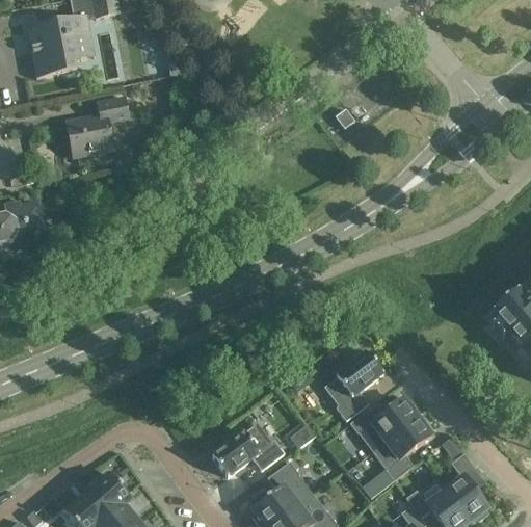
[(70,18),(24,26),(33,78),(74,71),(73,60),(83,58),(93,57),(87,34),(84,15),(93,14),(93,18),(122,12),(118,0),(67,0),(70,18)]
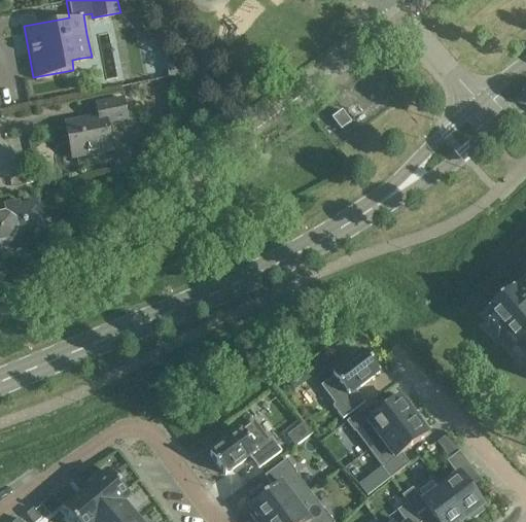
[(398,78),(402,75),(395,67),(391,70),(398,78)]
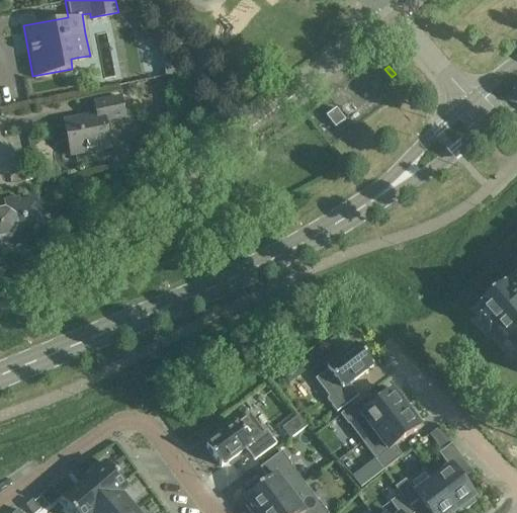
[(93,100),(96,113),(64,120),(70,151),(108,144),(104,122),(124,118),(120,94),(93,100)]
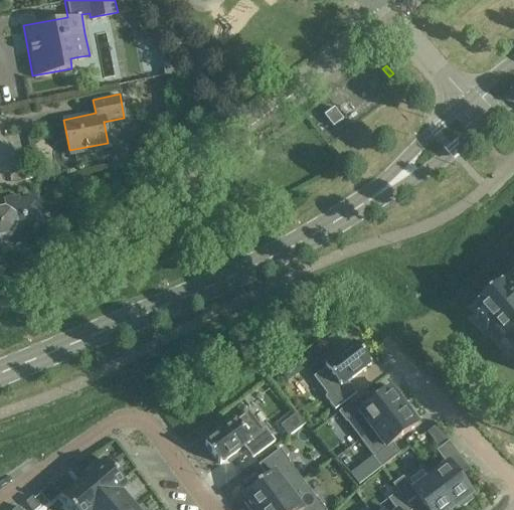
[(332,105),(323,113),(333,124),(342,116),(332,105)]
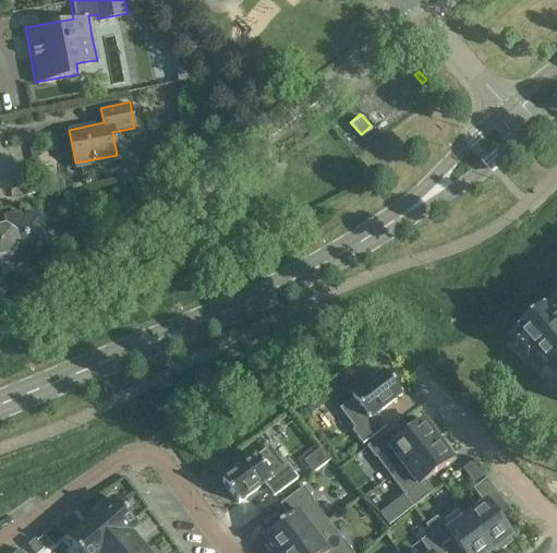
[(0,271),(2,269),(0,259),(10,256),(17,245),(26,251),(45,240),(40,214),(21,217),(21,214),(3,217),(4,225),(0,226),(0,271)]
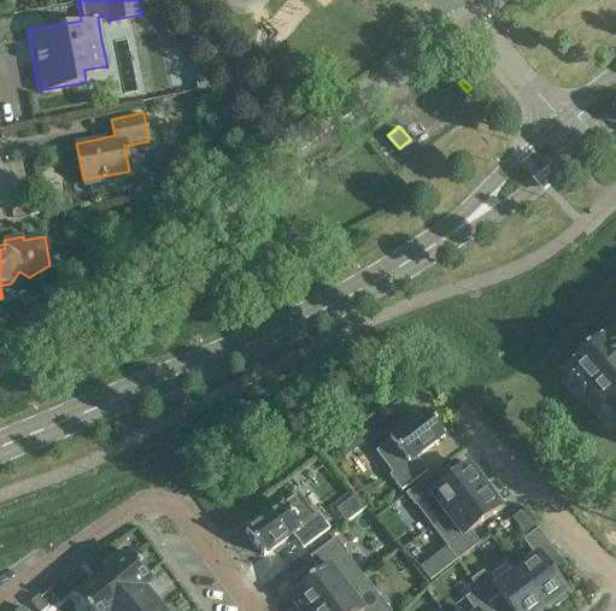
[(600,338),(570,364),(604,403),(609,399),(615,406),(615,409),(612,412),(615,416),(615,336),(606,345),(600,338)]
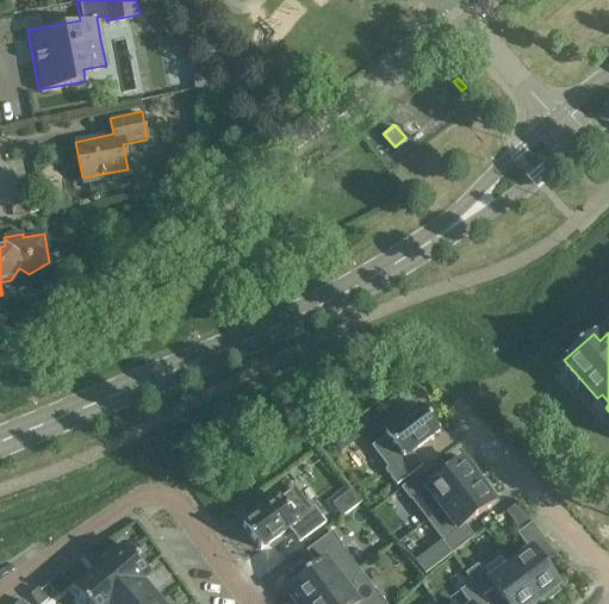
[(384,466),(396,481),(421,462),(410,448),(439,427),(421,403),(416,406),(412,403),(397,415),(399,418),(384,430),(385,431),(370,442),(386,464),(384,466)]
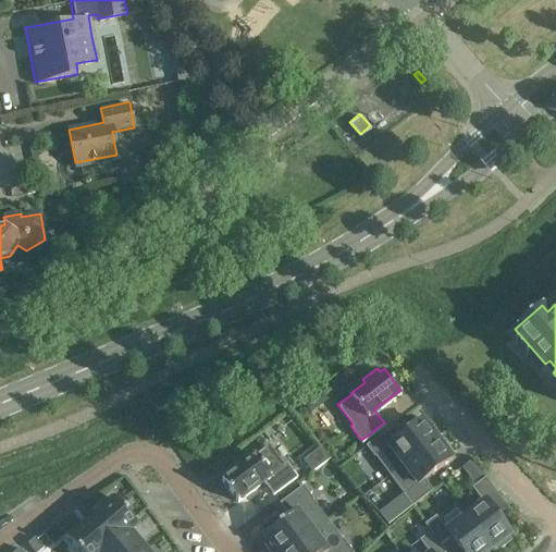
[(325,377),(317,384),(325,395),(334,389),(325,377)]
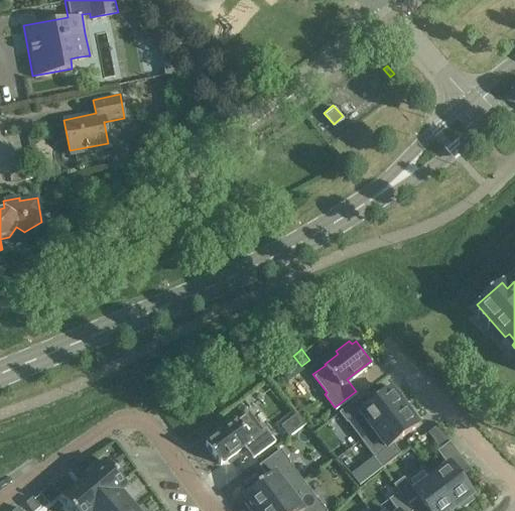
[(365,405),(357,395),(338,410),(346,420),(347,419),(360,437),(403,404),(400,400),(403,398),(395,386),(392,389),(390,386),(365,405)]
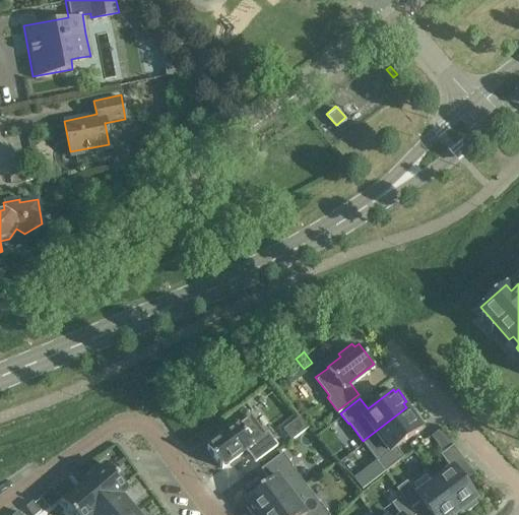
[(412,408),(409,411),(406,407),(363,441),(377,458),(376,459),(384,469),(403,454),(395,445),(420,426),(418,423),(422,421),(412,408)]
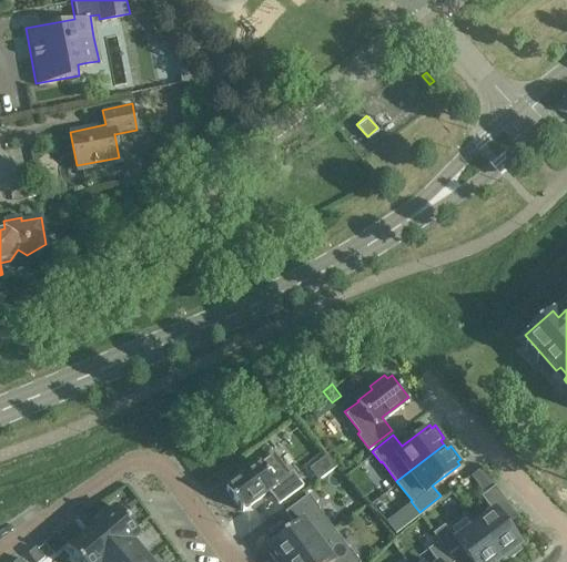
[(225,486),(242,508),(269,488),(277,501),(302,483),(291,469),(289,470),(286,468),(286,469),(273,451),(260,461),(259,460),(244,471),(242,468),(228,479),(230,482),(225,486)]
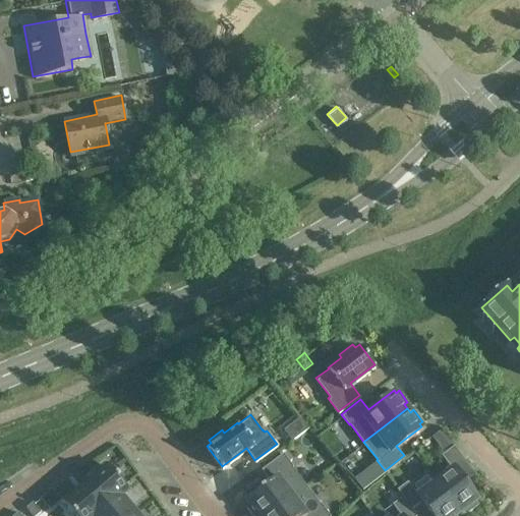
[(441,427),(431,435),(444,450),(453,443),(441,427)]
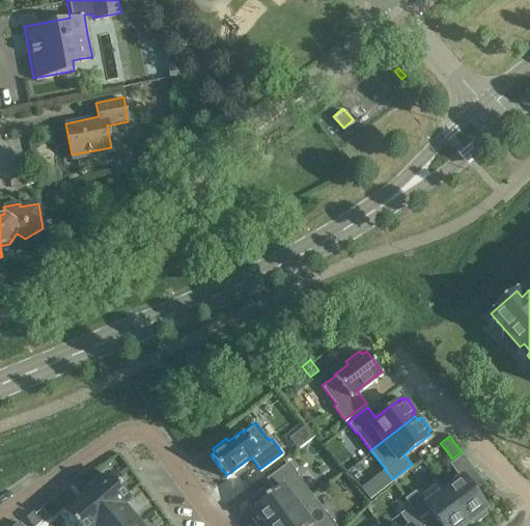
[(461,476),(444,489),(467,520),(471,518),(473,521),(486,511),(483,508),(485,506),(473,489),(483,480),(462,451),(449,462),(461,476)]
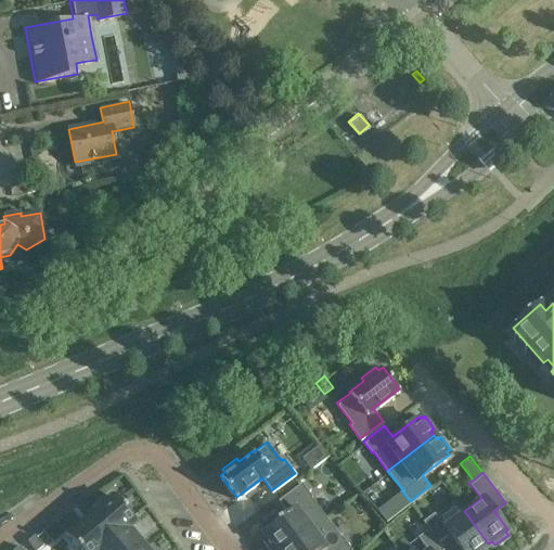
[(273,549),(275,549),(277,549),(279,549),(325,515),(310,496),(311,495),(300,481),(278,498),(287,511),(261,531),(265,535),(261,537),(270,549),(273,549)]
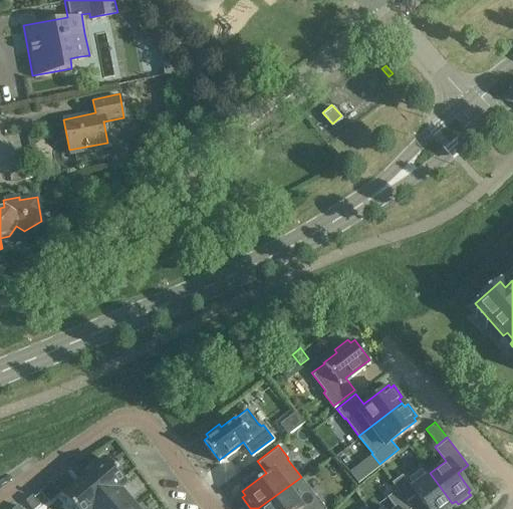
[(86,474),(83,476),(102,499),(118,486),(119,487),(126,481),(105,457),(101,461),(94,466),(92,468),(86,474)]
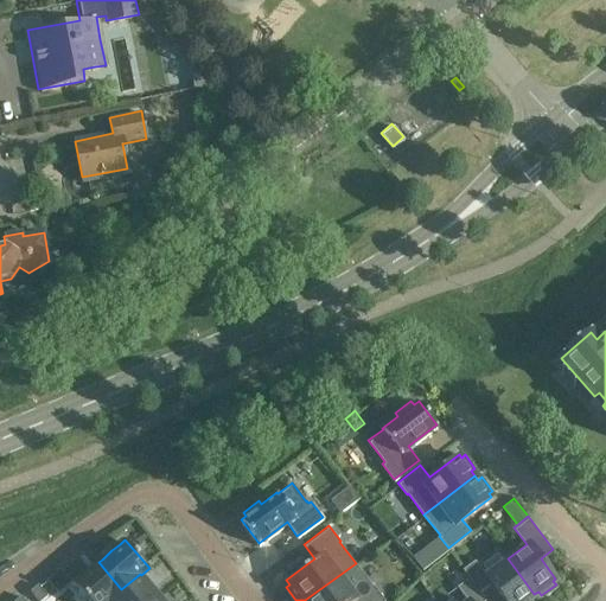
[(533,600),(530,598),(534,594),(508,558),(486,574),(474,558),(463,567),(480,590),(491,582),(505,600),(533,600)]
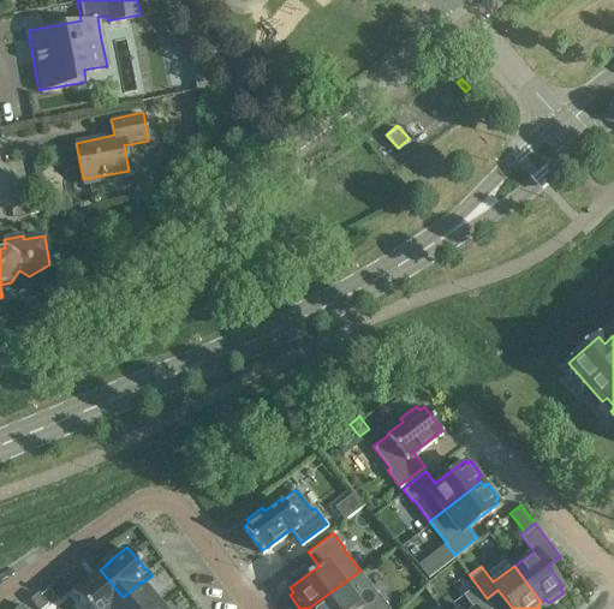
[(108,608),(123,597),(100,569),(95,573),(90,577),(91,577),(73,591),(78,597),(84,604),(88,608),(108,608)]
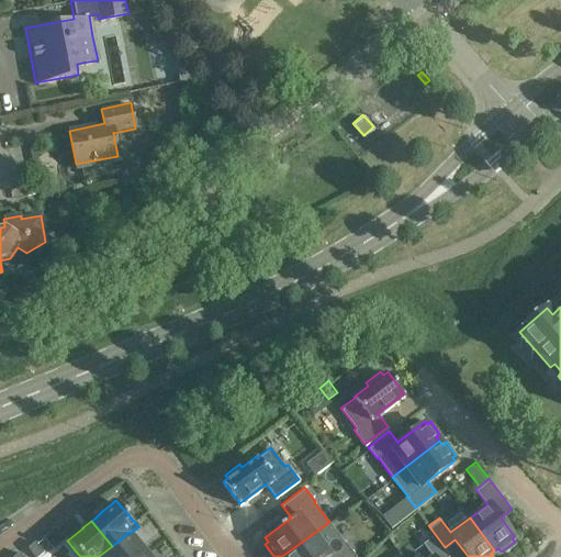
[(352,556),(356,555),(345,541),(344,542),(329,522),(282,556),(352,556)]
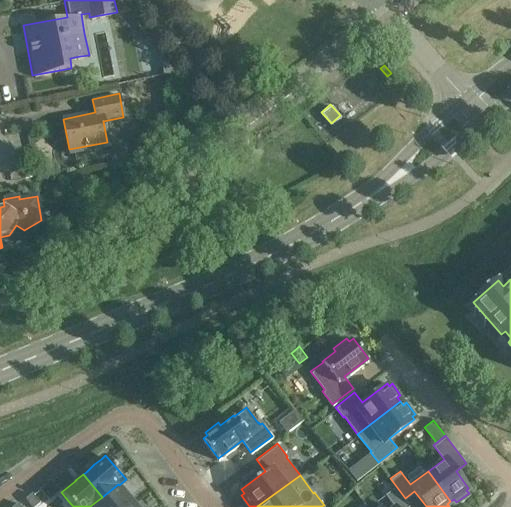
[(405,498),(390,478),(389,478),(395,485),(385,493),(395,506),(394,506),(405,506),(409,504),(405,498)]
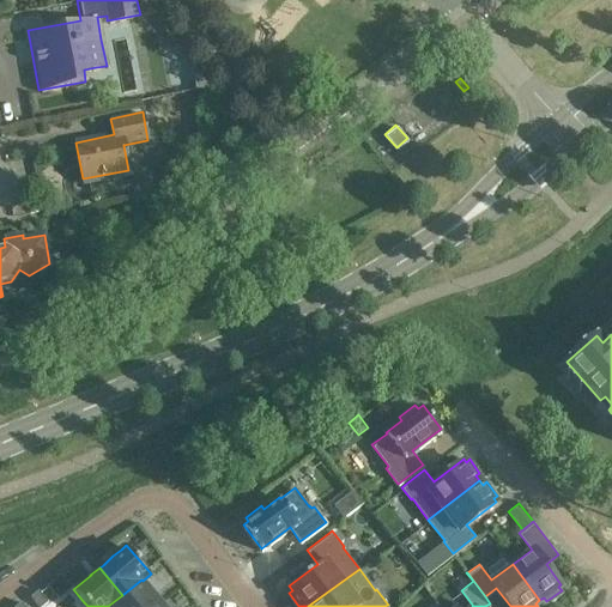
[(122,595),(108,606),(150,606),(158,600),(143,581),(141,580),(122,595)]
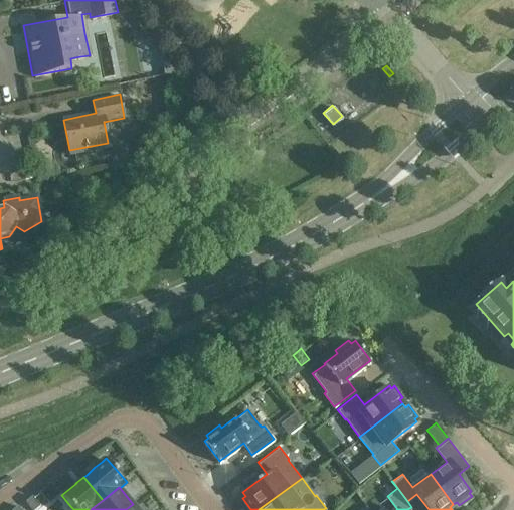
[(31,494),(25,499),(33,509),(39,503),(31,494)]
